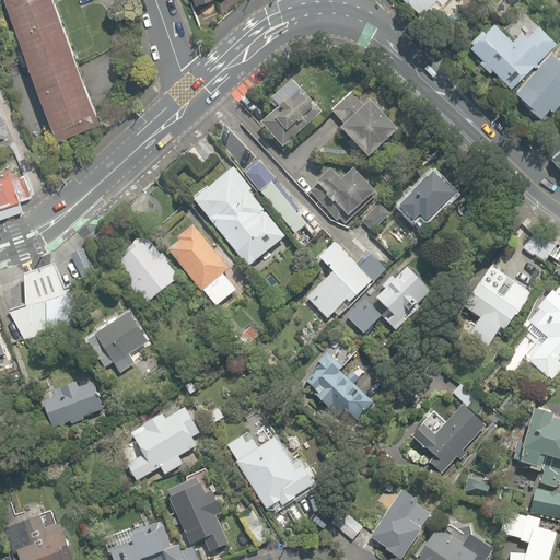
[(97,123),(54,0),(6,0),(56,141),(97,123)]
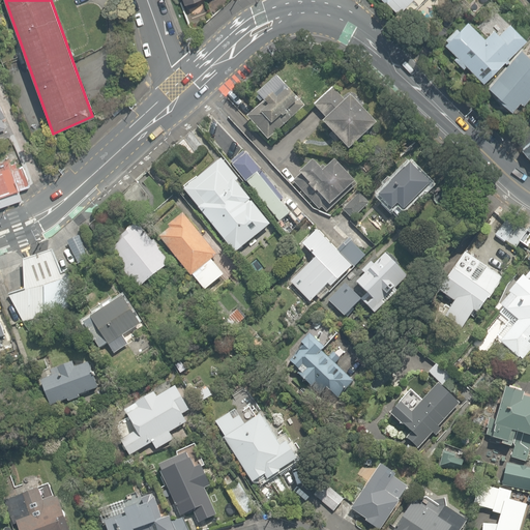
[(378,0),(394,18),(413,0),(378,0)]
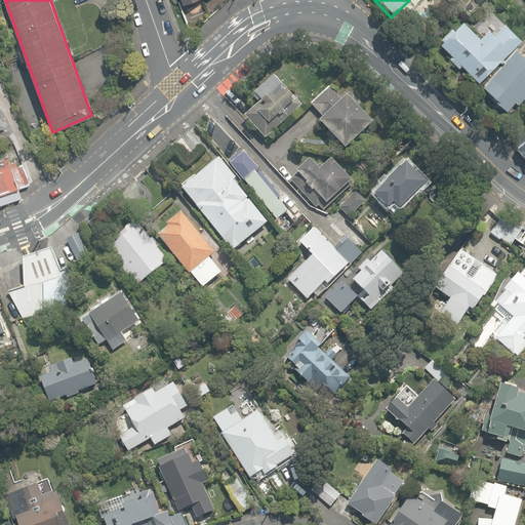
[(518,41),(502,23),(492,32),(487,28),(478,37),(460,19),(437,41),(474,82),(518,41)]
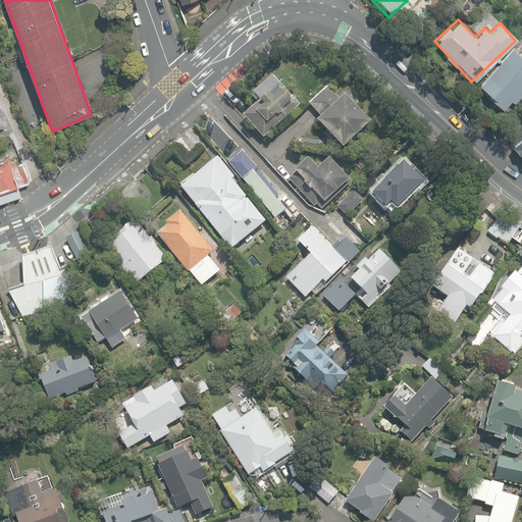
[(521,52),(521,54),(509,48),(476,87),(506,110),(521,92),(521,52)]
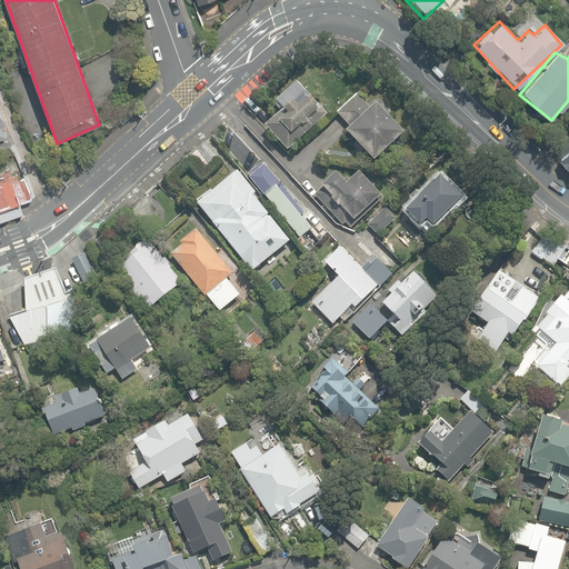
[(288,149),(328,113),(297,80),(276,100),(278,102),(275,105),(279,109),(282,107),(283,109),(265,125),(288,149)]
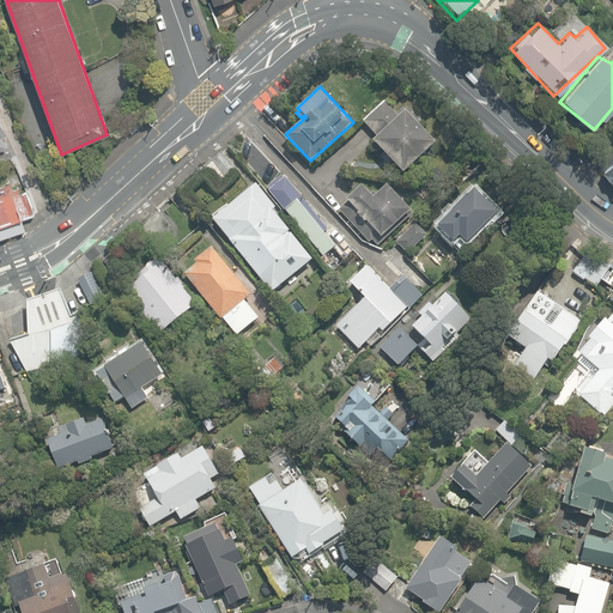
[(377,137),(372,140),(384,152),(380,156),(389,165),(393,162),(404,173),(436,143),(406,109),(399,116),(384,99),(363,121),(377,137)]
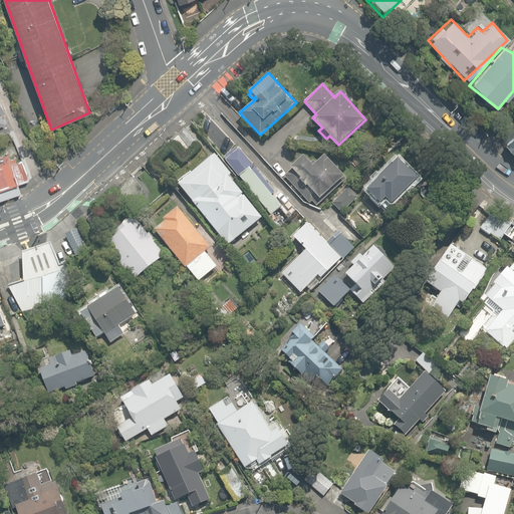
[(513,125),(497,140),(513,157),(513,125)]
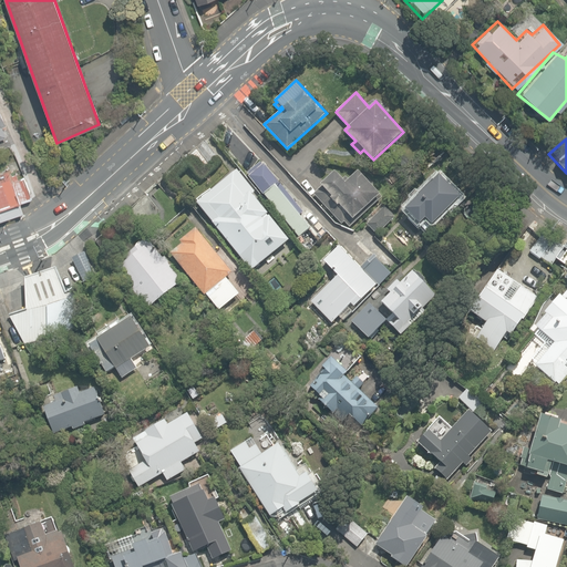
[(249,175),(248,176),(263,195),(264,194),(298,236),(310,227),(299,215),(303,212),(264,163),(263,164),(260,162),(247,173),(249,175)]
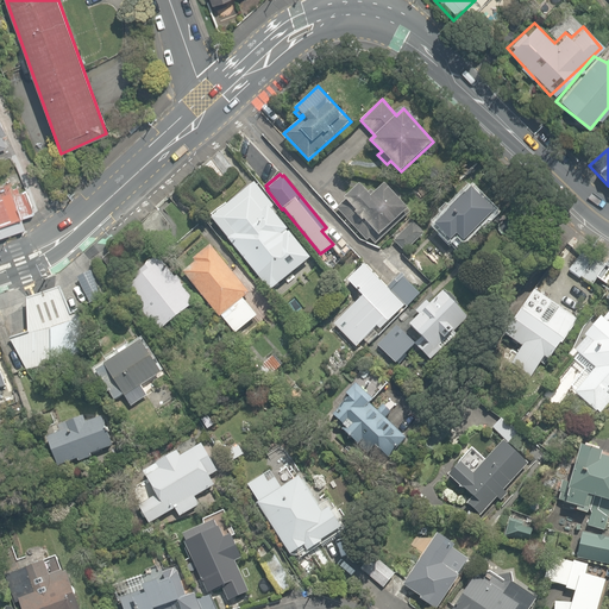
[(368,193),(359,183),(344,198),(346,199),(337,207),(366,240),(370,238),(375,244),(410,212),(384,182),(375,192),(371,189),(368,193)]
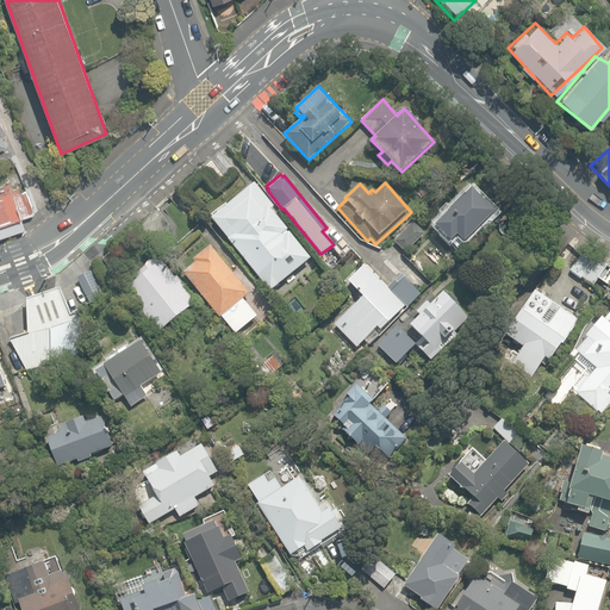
[(0,186),(0,237),(26,229),(23,219),(35,215),(26,191),(14,195),(10,184),(0,186)]
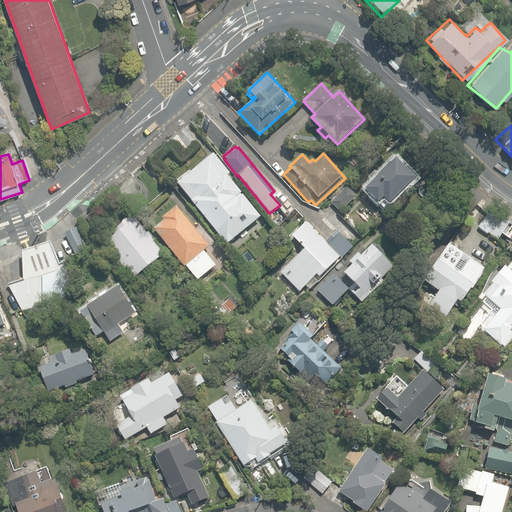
[(217,154),(177,187),(225,249),(262,218),(217,154)]
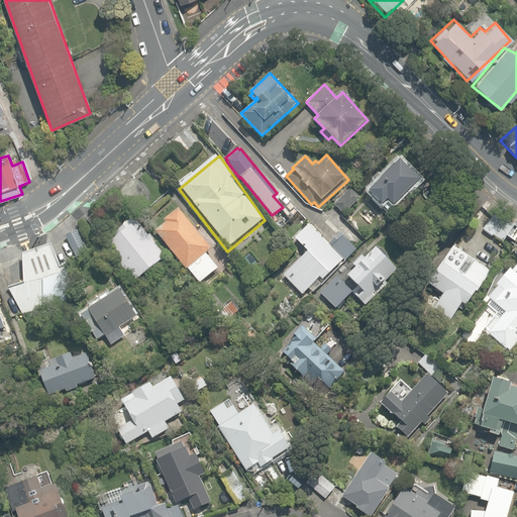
[(420,179),(400,159),(369,190),(382,204),(388,198),(394,204),(420,179)]
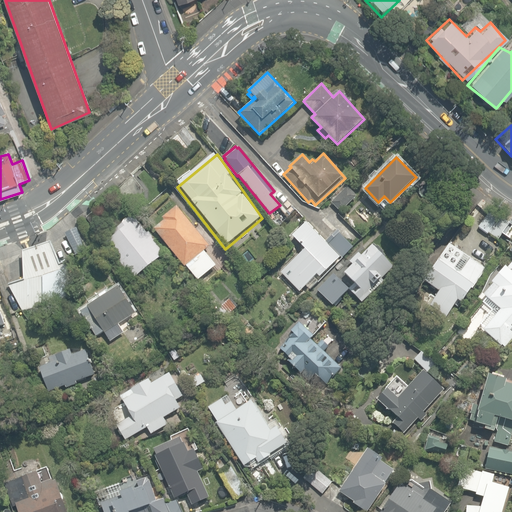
[(340,212),(357,196),(347,186),(331,202),(340,212)]
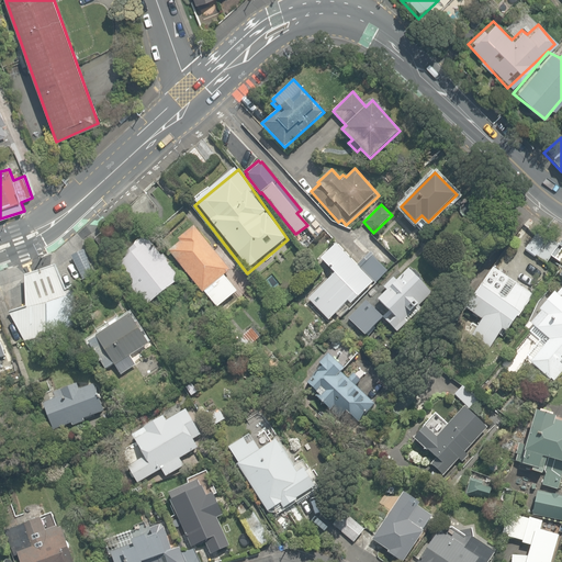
[(163,245),(218,306),(238,289),(224,273),(235,263),(193,217),(163,245)]
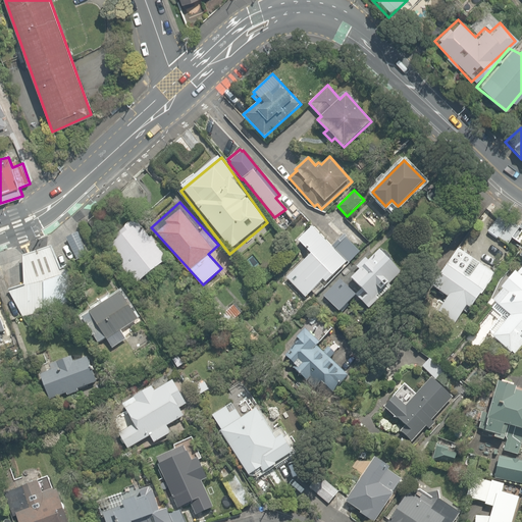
[(519,226),(501,212),(486,231),(505,246),(519,226)]
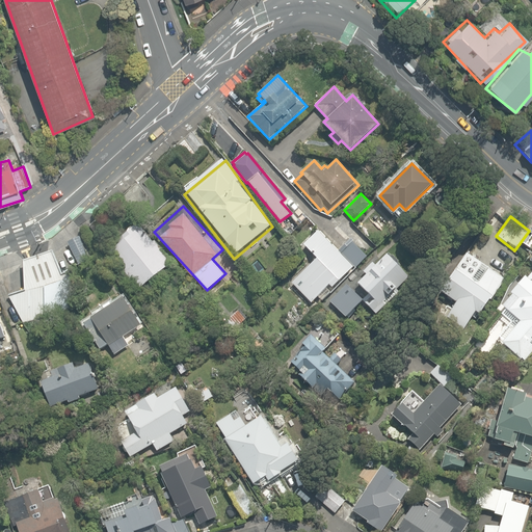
[(135,218),(102,244),(137,288),(169,262),(135,218)]
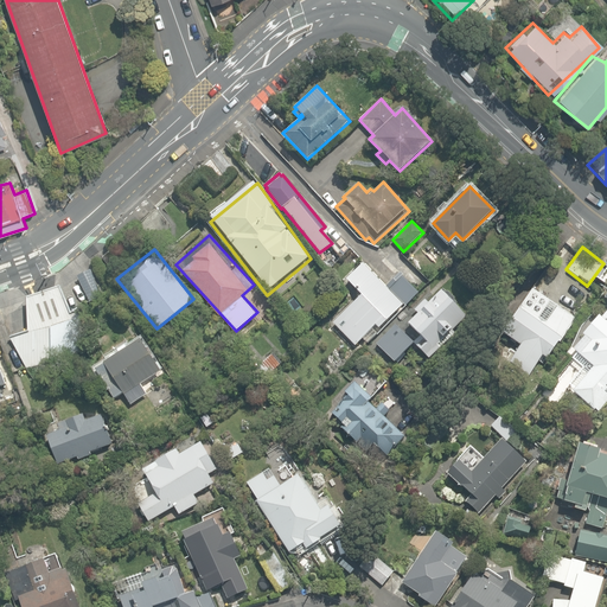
[(378,328),(403,304),(385,286),(363,263),(346,279),(362,294),(333,323),(355,345),(363,338),(368,343),(377,333),(372,328),(376,325),(378,328)]
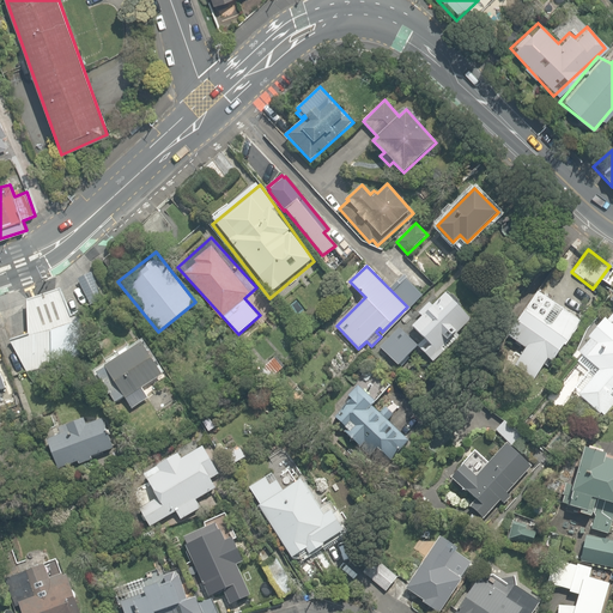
[(405,274),(389,289),(407,307),(410,309),(423,295),(406,278),(407,277),(405,274)]
